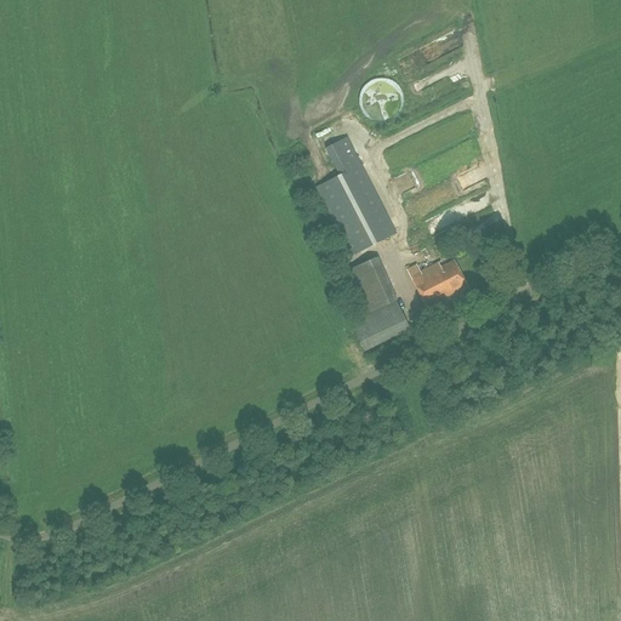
[(396,115),(393,108),(377,113),(371,91),(362,93),(368,113),(372,112),(375,121),(396,115)]
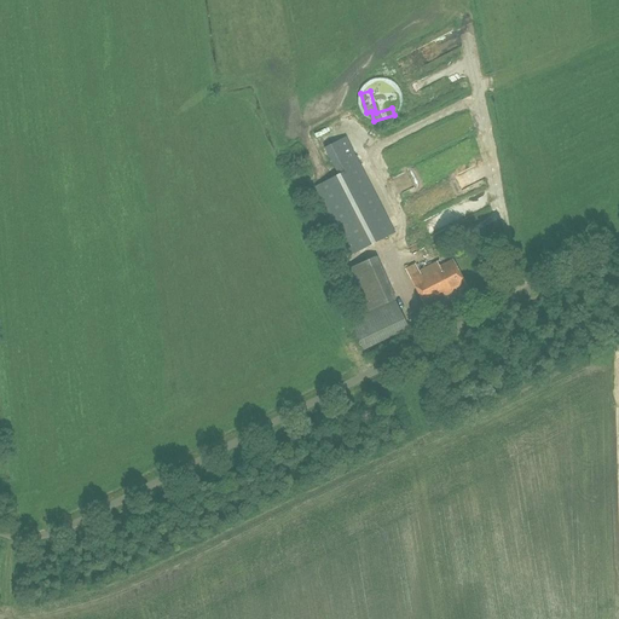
[(478,140),(474,131),(450,142),(455,151),(478,140)]
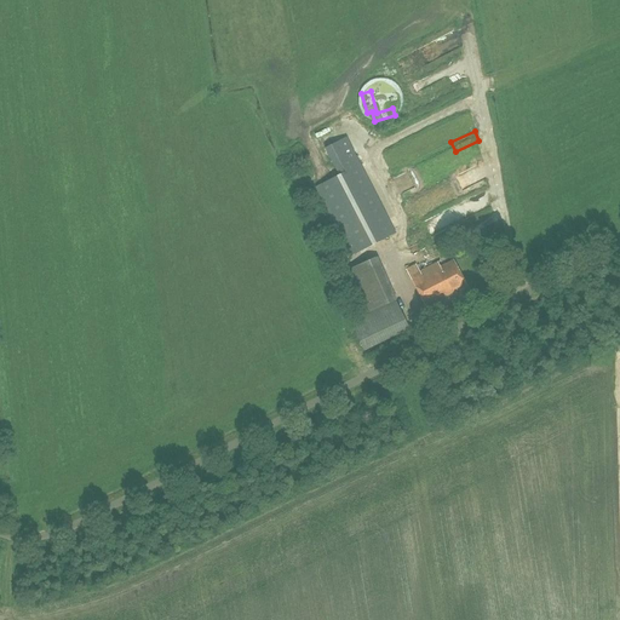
[(316,187),(351,254),(395,233),(346,137),(326,148),(339,174),(316,187)]
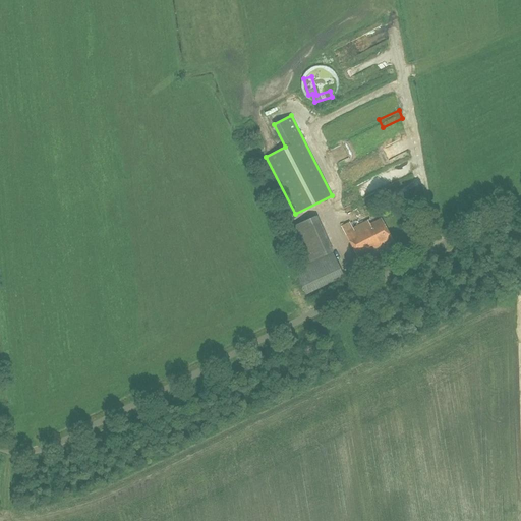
[(344,169),(350,181),(373,171),(367,158),(344,169)]
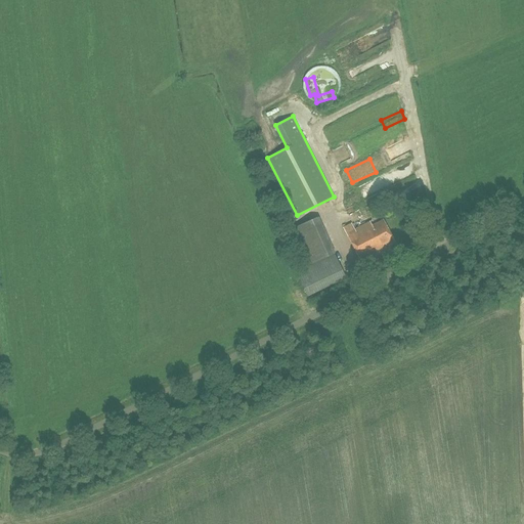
[(408,170),(420,166),(418,160),(406,164),(408,170)]
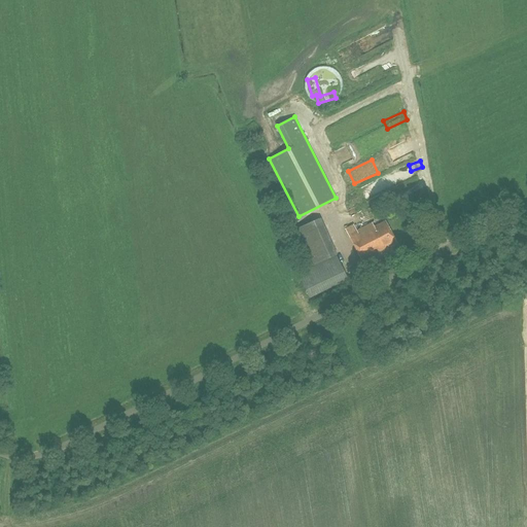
[(309,295),(349,276),(327,230),(324,231),(318,217),(315,219),(314,218),(295,226),(313,266),(299,272),(309,295)]
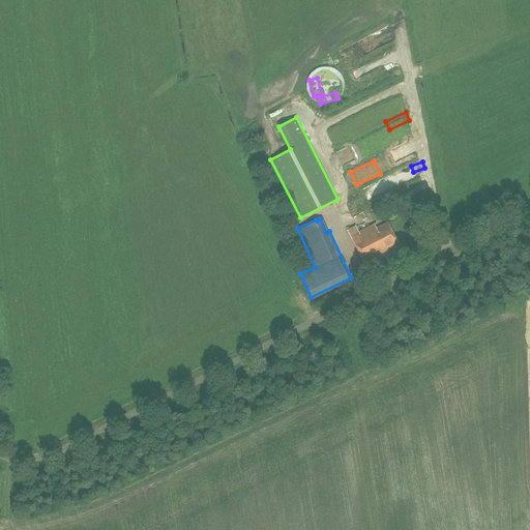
[(358,232),(355,226),(347,230),(363,263),(399,244),(386,223),(376,228),(374,225),(358,232)]
